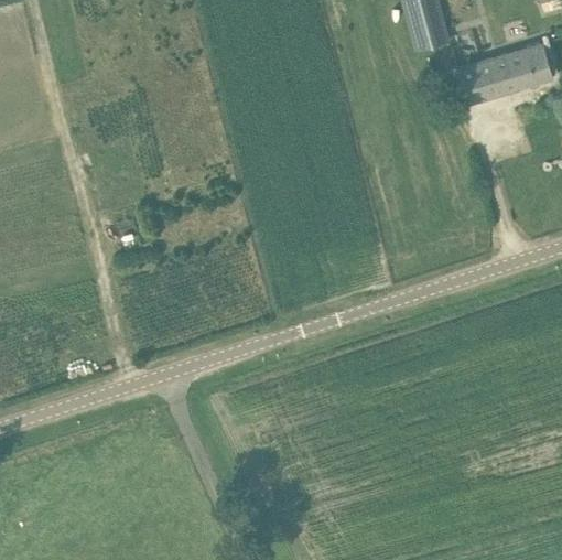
[(438,0),(411,0),(403,2),(418,54),(451,44),(438,0)]
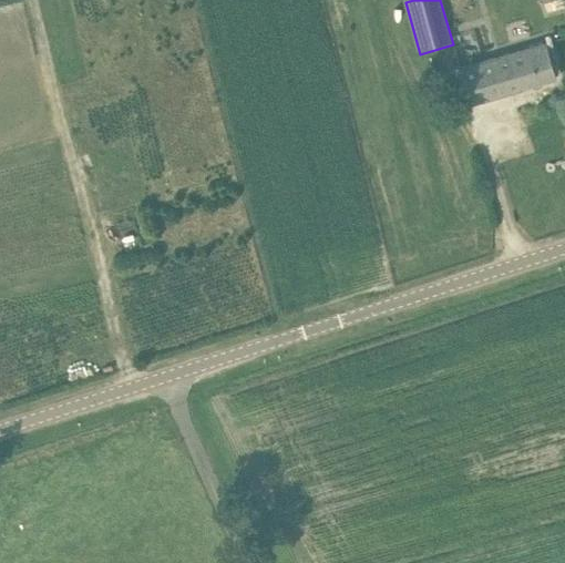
[(458,71),(462,86),(469,108),(556,82),(545,45),(458,71)]
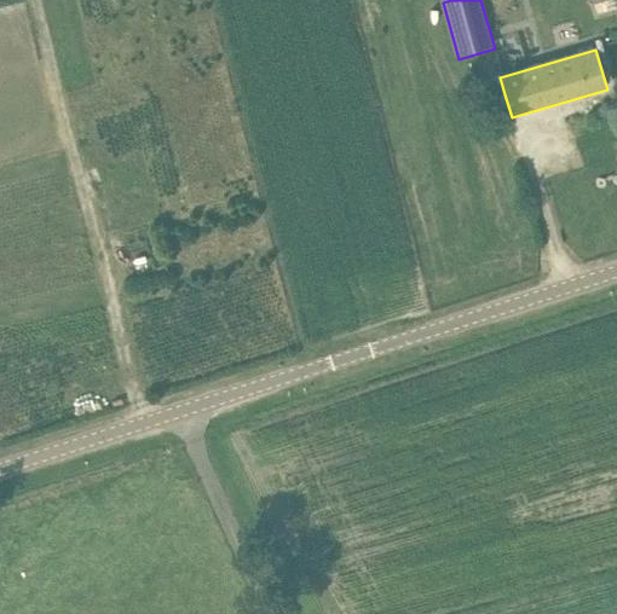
[(116,282),(139,277),(137,264),(113,270),(116,282)]
